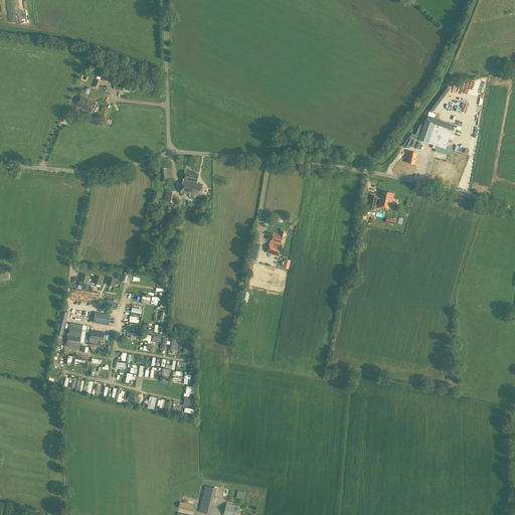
[(102,77),(106,69),(100,66),(97,75),(102,77)]
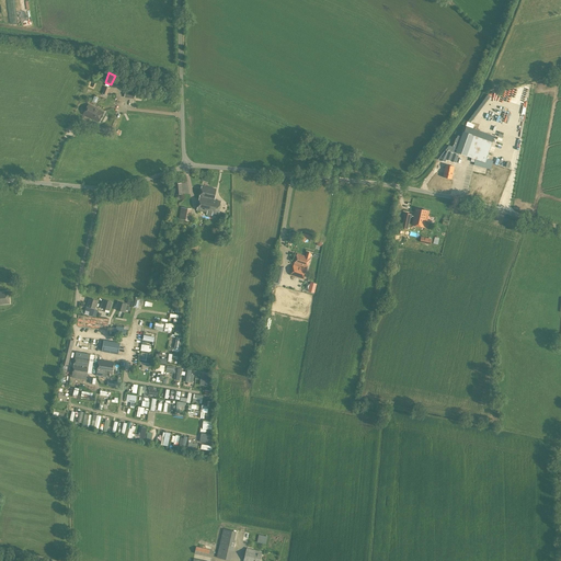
[(488,94),(469,121),(471,123),(490,96),(488,94)]
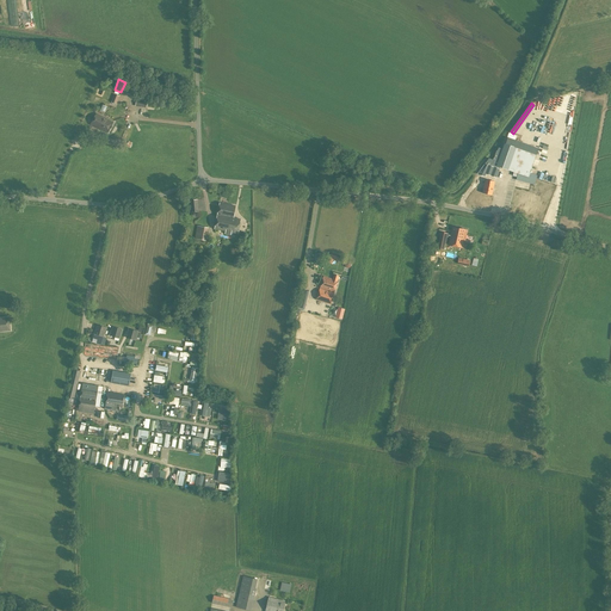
[(106,133),(111,122),(97,113),(91,124),(106,133)]
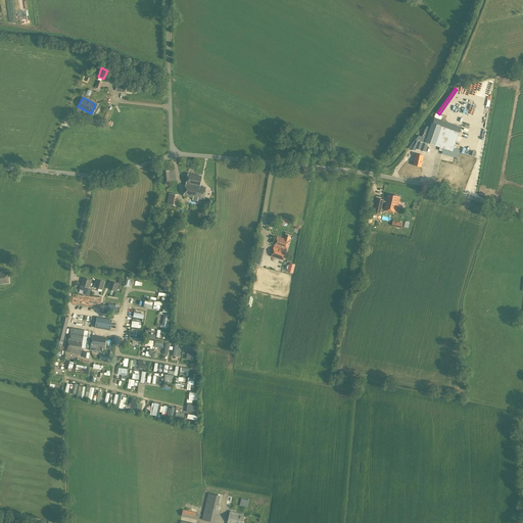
[(422,137),(418,136),(409,149),(415,151),(416,149),(425,152),(428,145),(427,145),(428,143),(443,148),(441,154),(458,158),(460,150),(454,148),(461,126),(434,117),(432,123),(431,123),(430,128),(427,127),(426,129),(425,129),(422,137)]
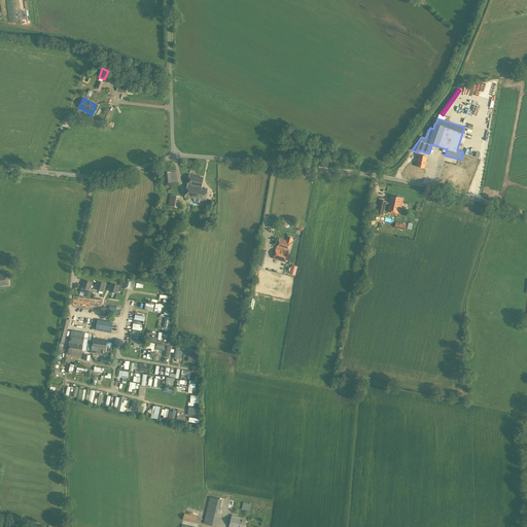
[(424,168),(426,156),(419,155),(416,167),(424,168)]
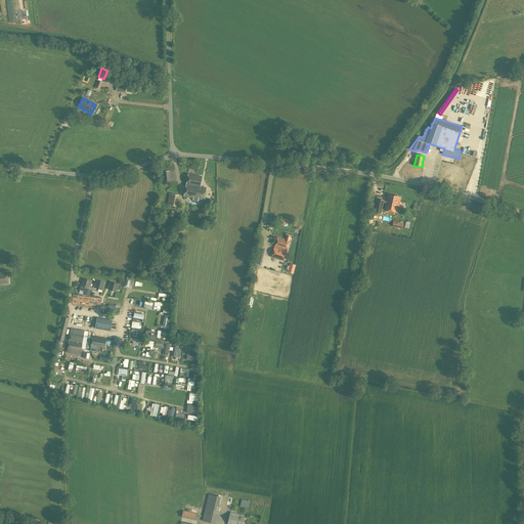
[(186,184),(200,187),(202,177),(188,174),(186,184)]
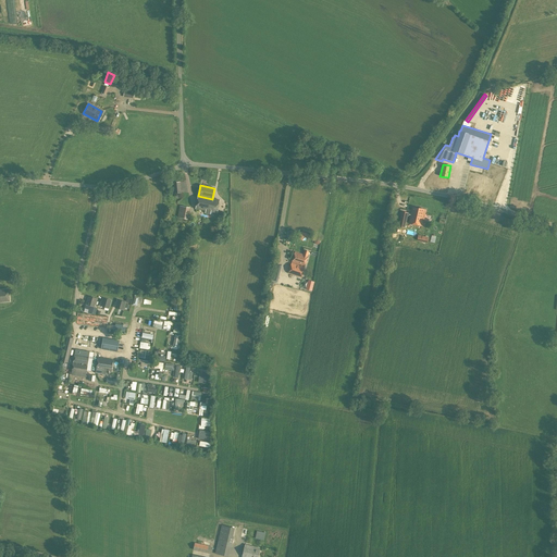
[(220,200),(212,199),(198,196),(196,209),(206,211),(205,213),(210,214),(210,211),(217,213),(220,200)]
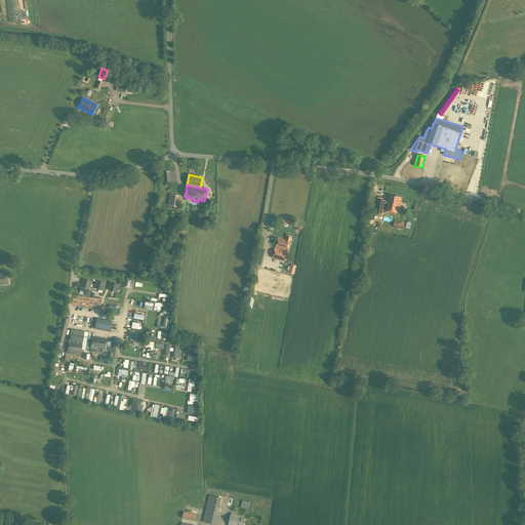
[(176,207),(178,196),(169,194),(167,205),(176,207)]
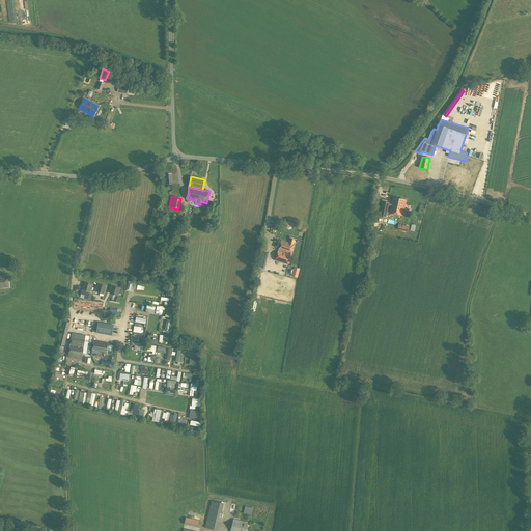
[(400,199),(393,197),(392,203),(383,201),(380,216),(386,218),(388,206),(391,206),(390,213),(404,216),(406,211),(403,211),(406,200),(404,200),(404,199),(403,199),(402,198),(401,198),(400,199)]
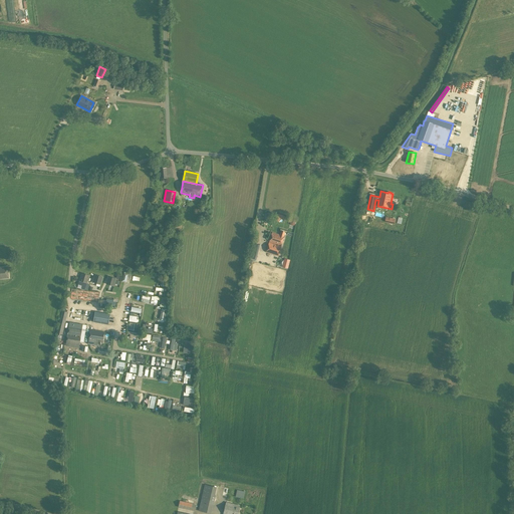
[(283,239),(285,232),(281,231),(280,235),(272,233),(266,252),(278,256),(282,242),(283,239)]
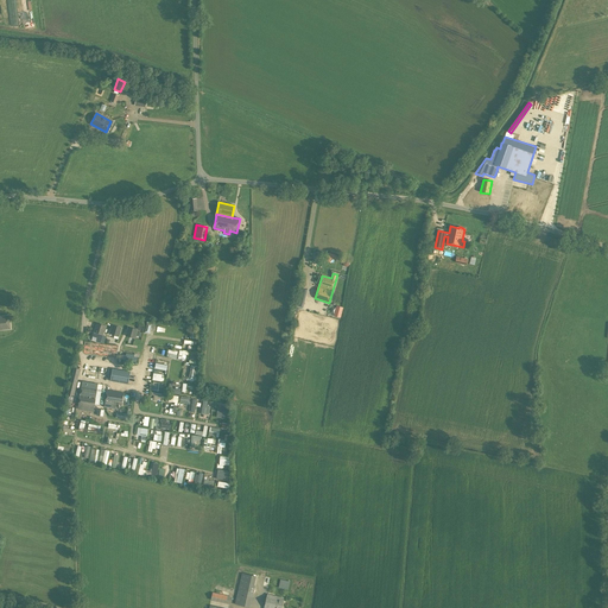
[(297,287),(295,297),(305,299),(306,290),(297,287)]
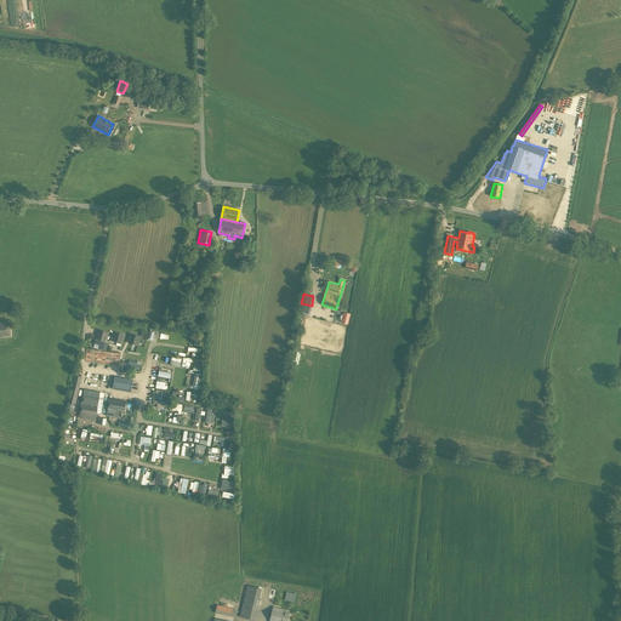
[(341,306),(336,320),(346,323),(351,309),(341,306)]
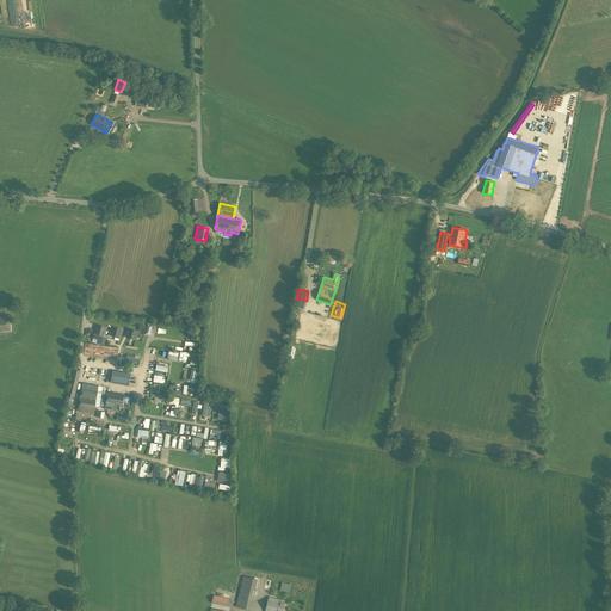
[(0,318),(0,331),(11,331),(10,318),(0,318)]
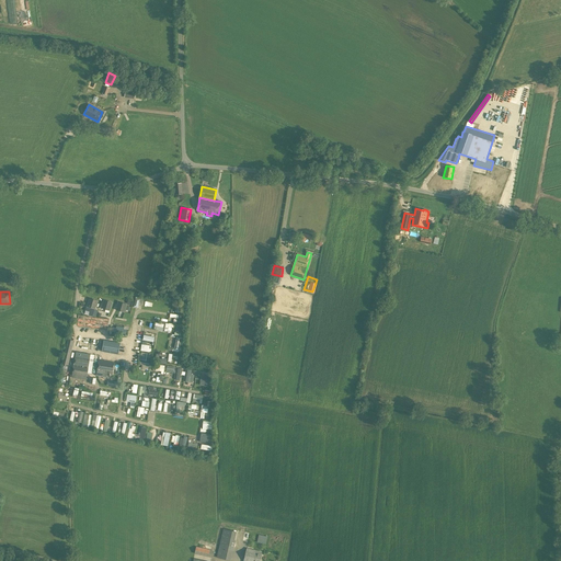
[(95,309),(98,301),(90,298),(88,306),(95,309)]
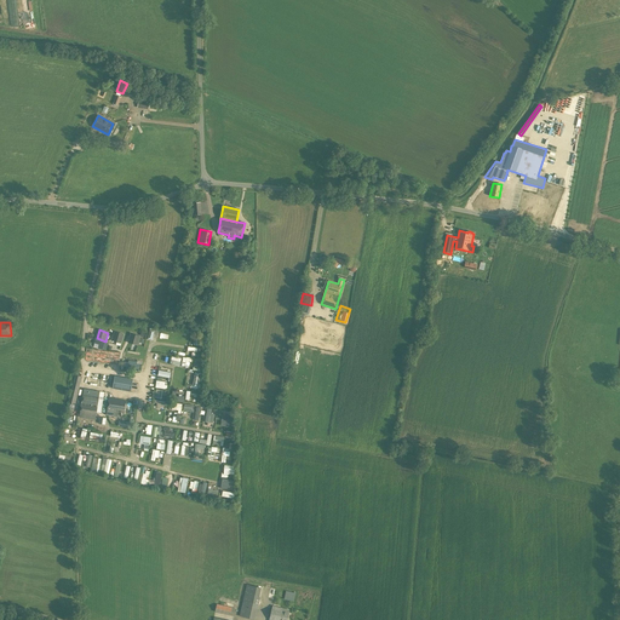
[(150,329),(148,339),(153,340),(154,337),(158,337),(159,331),(150,329)]
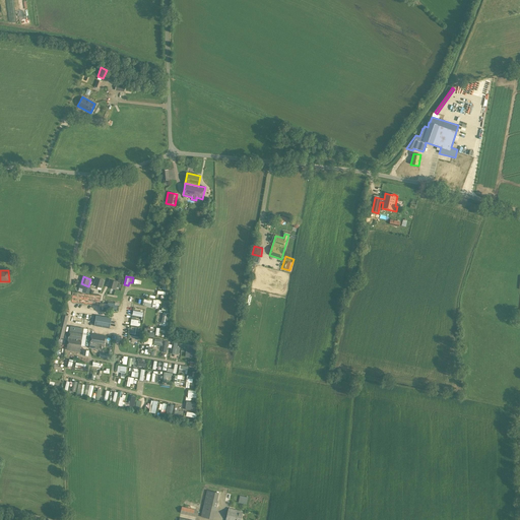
[(102,287),(104,280),(96,278),(94,285),(102,287)]
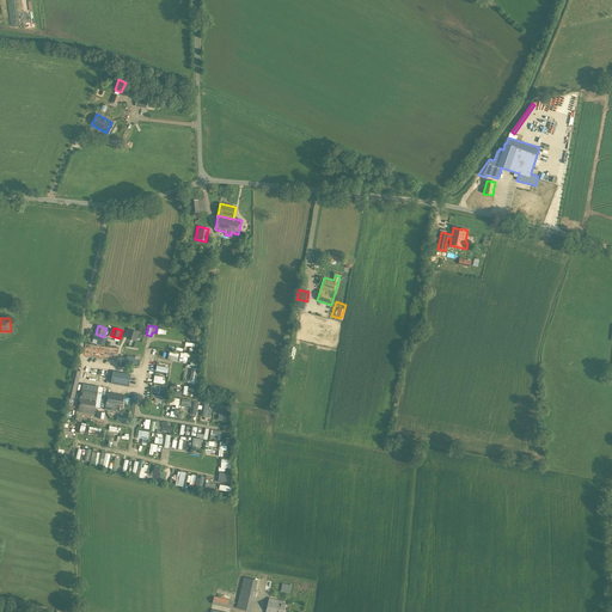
[(135,341),(138,332),(129,330),(127,338),(135,341)]
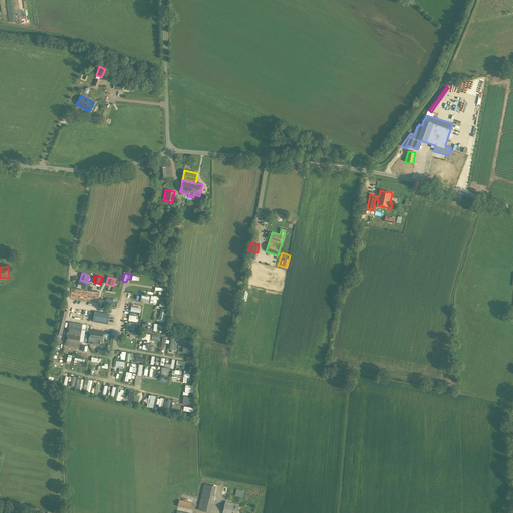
[(113,304),(117,304),(116,296),(102,297),(102,305),(113,305),(113,304)]
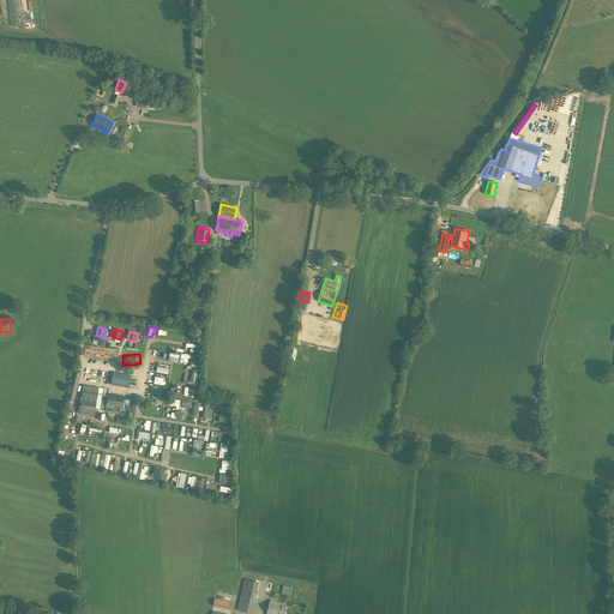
[(74,399),(80,373),(74,372),(68,398),(74,399)]
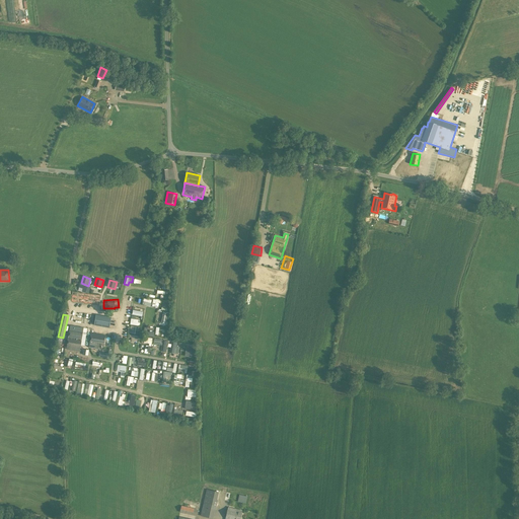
[(93,325),(109,328),(112,317),(95,314),(93,325)]
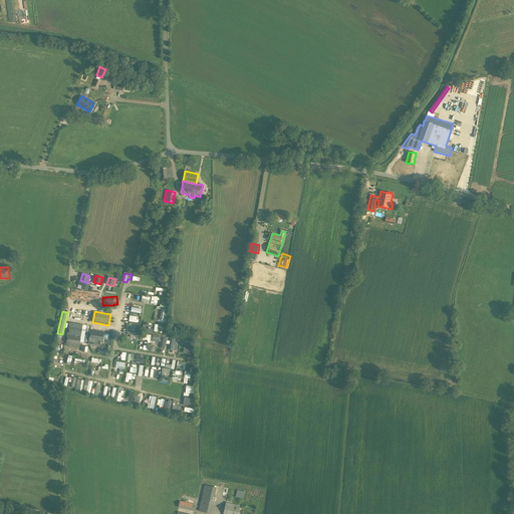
[(139,316),(135,316),(135,313),(131,312),(129,321),(138,322),(139,316)]
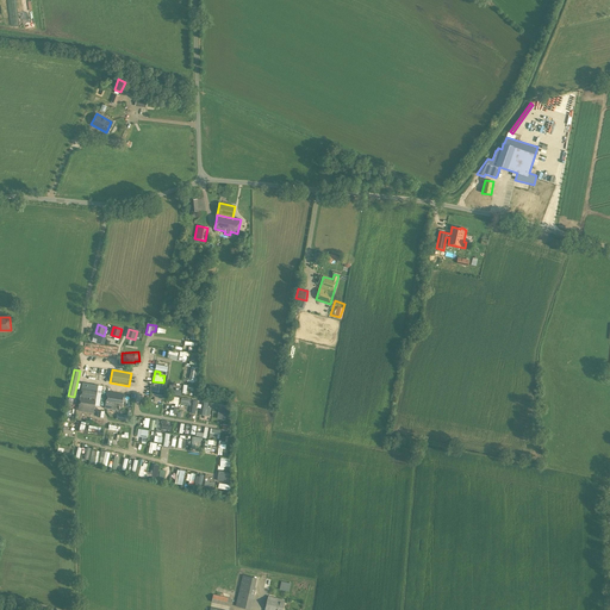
[(82,387),(81,397),(79,411),(82,411),(94,414),(98,390),(99,385),(83,383),(82,387)]
